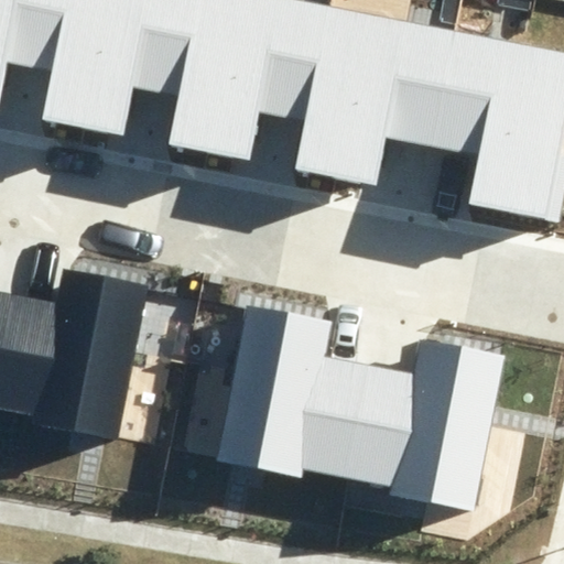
[(53,73),(67,0),(0,0),(0,95),(7,63),(53,73)]
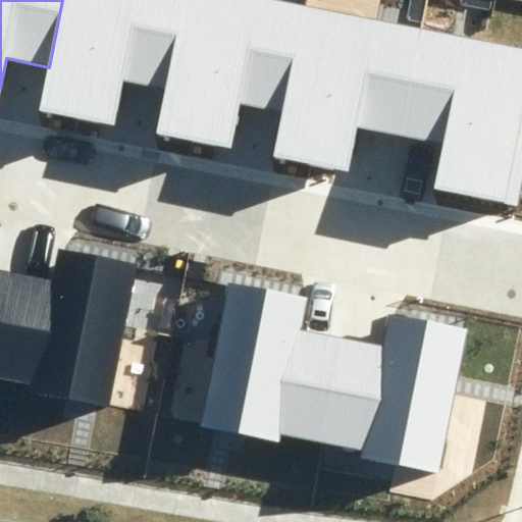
[(166,90),(185,0),(62,0),(49,67),(40,111),(113,126),(122,81),(166,90)]
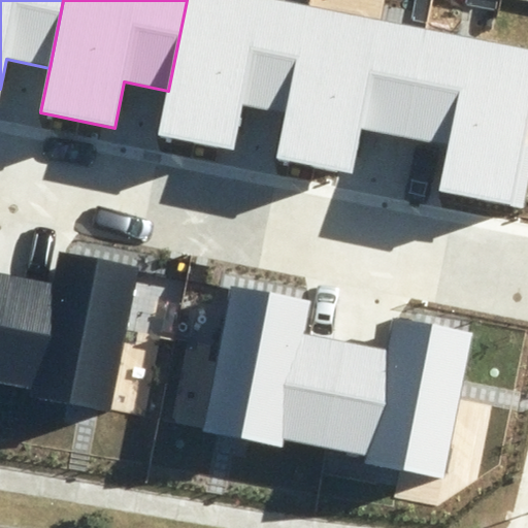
[(286,116),(308,7),(272,0),(187,0),(168,91),(159,137),(233,152),(242,106),(286,116)]
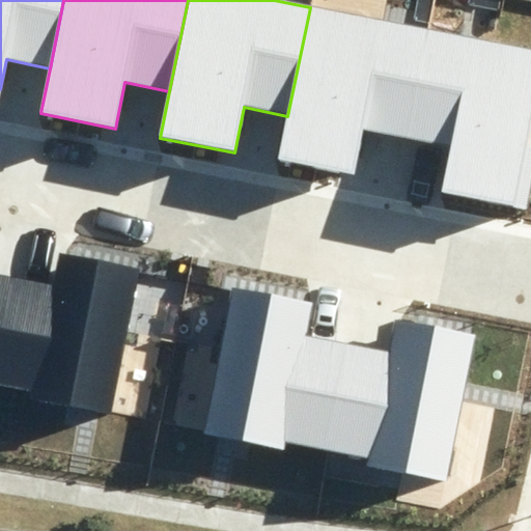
[(407,139),(429,30),(310,7),(287,116),(279,162),(354,176),(363,131),(407,139)]
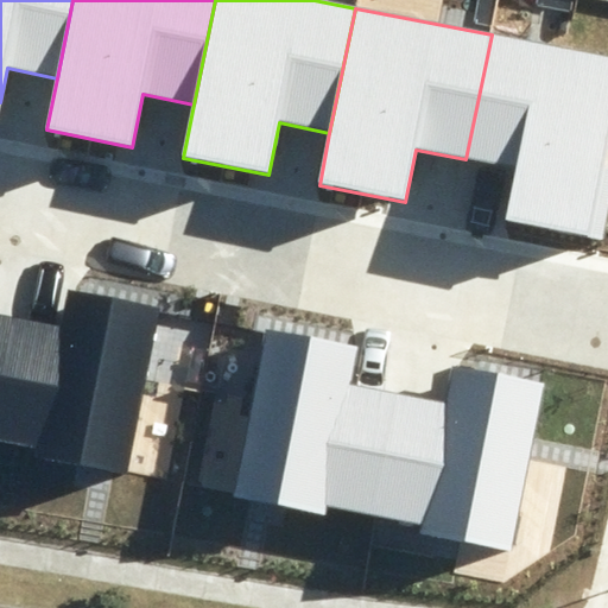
[(607,144),(607,57),(492,35),(466,159),(515,170),(505,220),(602,239),(607,208),(607,166),(603,166),(607,144)]
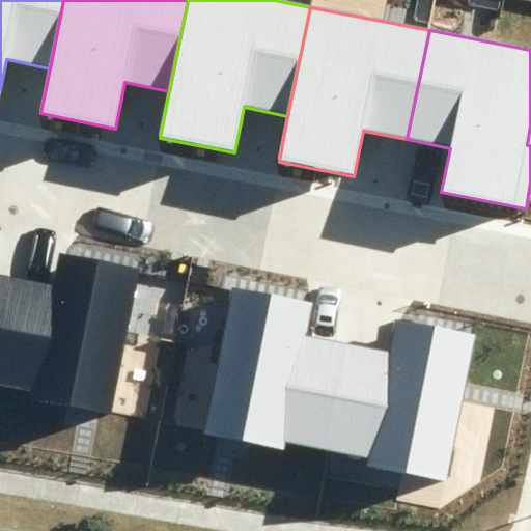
[(11,275),(0,331),(0,383),(32,389),(31,397),(111,413),(139,268),(62,253),(56,284),(11,275)]
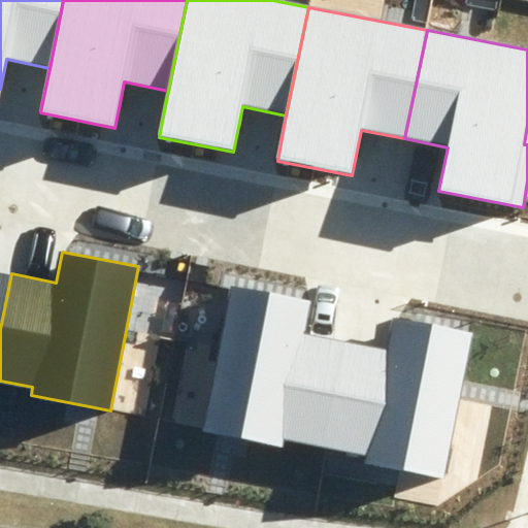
[(0,329),(11,273),(0,271),(0,329)]
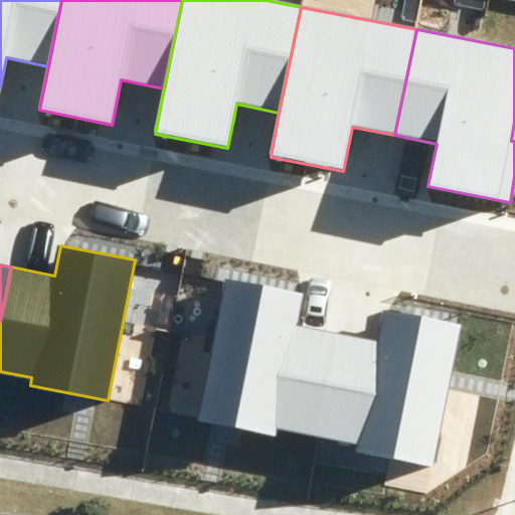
[(278,427),(315,436),(336,333),(296,326),(302,295),(225,280),(198,420),(276,436),(278,427)]
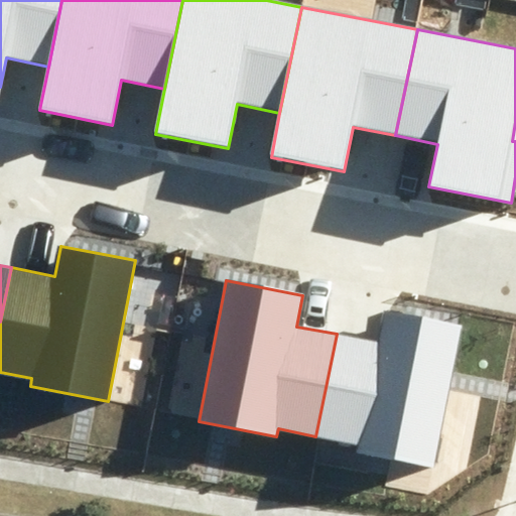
[(337,334),(315,436),(357,444),(355,453),(432,468),(461,327),(386,312),(380,343),(337,334)]
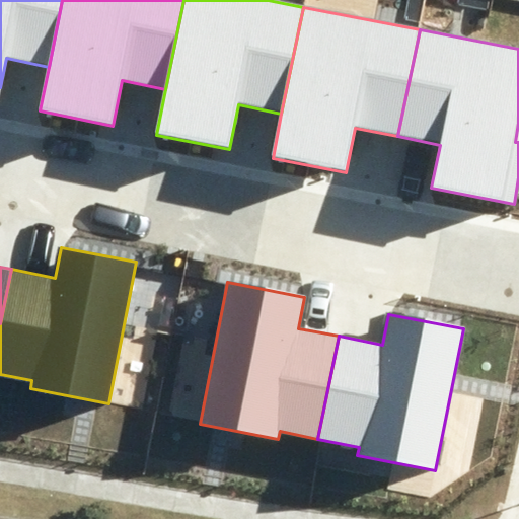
All buildings are outlined.
